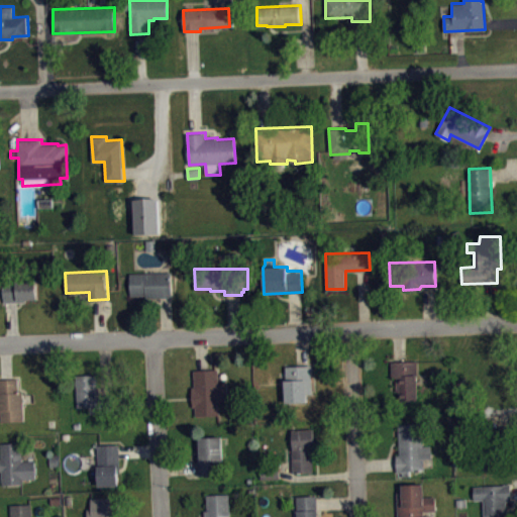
[(131,295),(130,273),(172,272),(173,297),(145,297),(145,295),(131,295)]
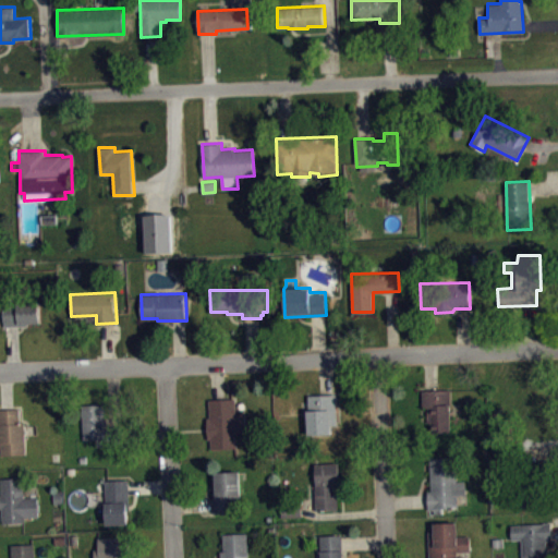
[(4,326),(4,302),(40,301),(40,322),(28,322),(28,326),(4,326)]
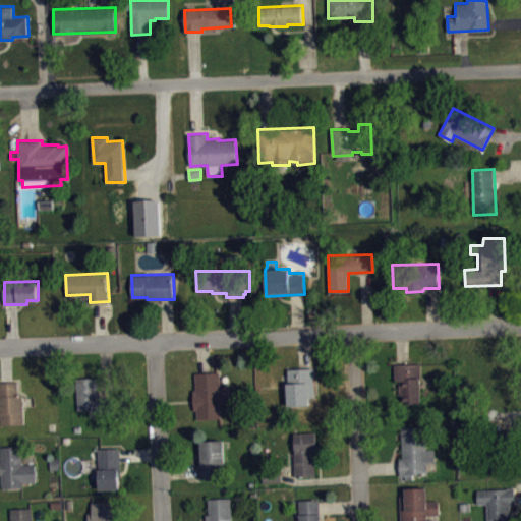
[(394,364),(394,380),(398,380),(399,394),(401,394),(402,402),(420,402),(419,363),(394,364)]
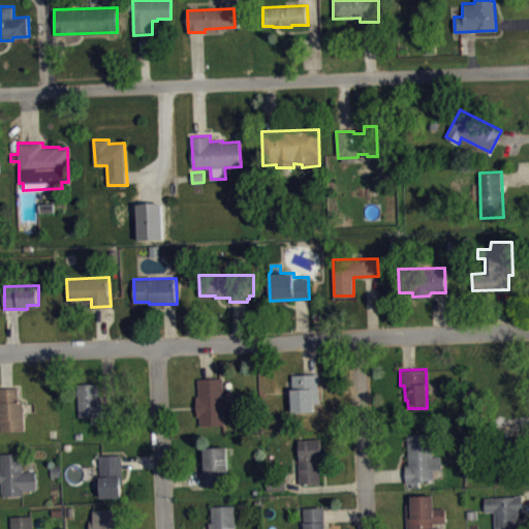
[(491,373),(492,410),(511,409),(511,401),(519,401),(518,372),(491,373)]
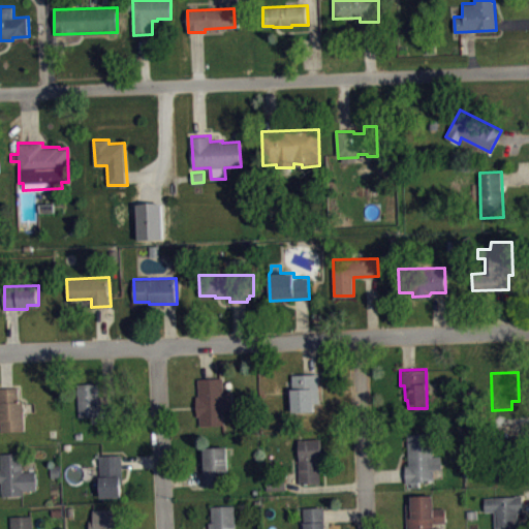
[(318,373),(319,403),(314,403),(314,411),(293,412),(292,374),(318,373)]
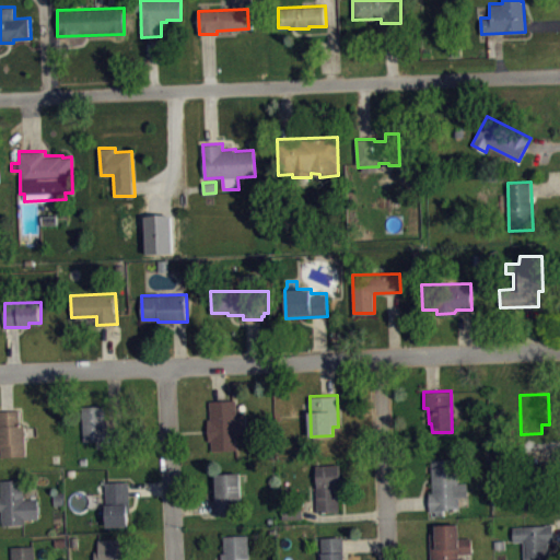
[(210,400),(211,419),(209,419),(209,441),(211,441),(211,450),(240,448),(238,432),(247,431),(247,413),(237,413),(236,399),(210,400)]
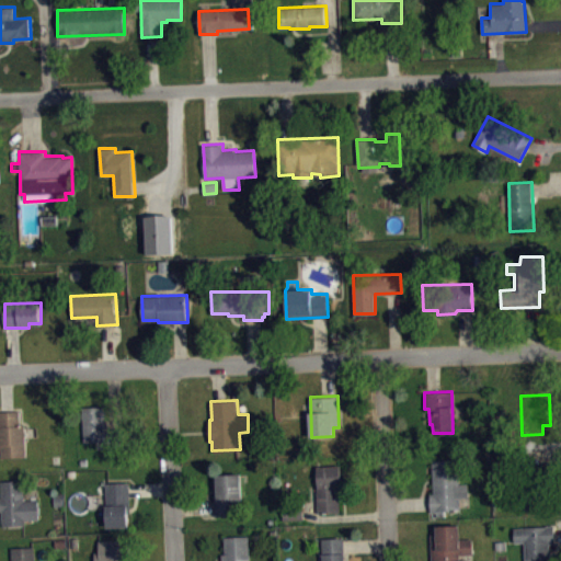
[(82,407),(83,441),(105,441),(106,448),(133,447),(132,428),(109,428),(109,407),(82,407)]
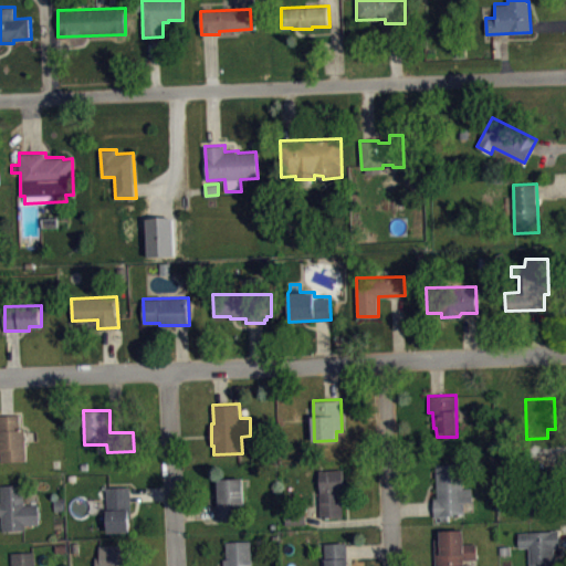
[(0,415),(0,449),(1,461),(27,461),(24,429),(21,429),(21,415),(0,415)]
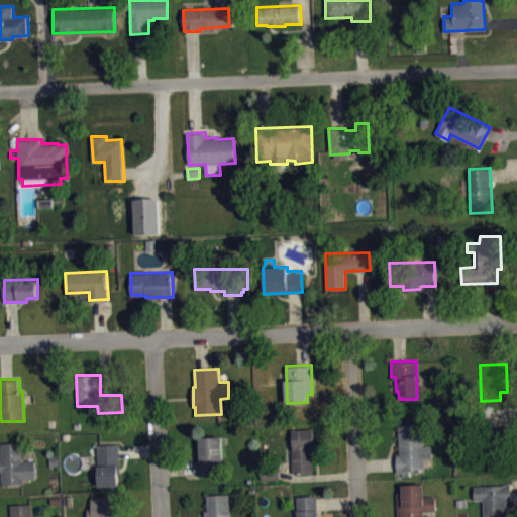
[(478,413),(481,455),(503,454),(500,412),(478,413)]
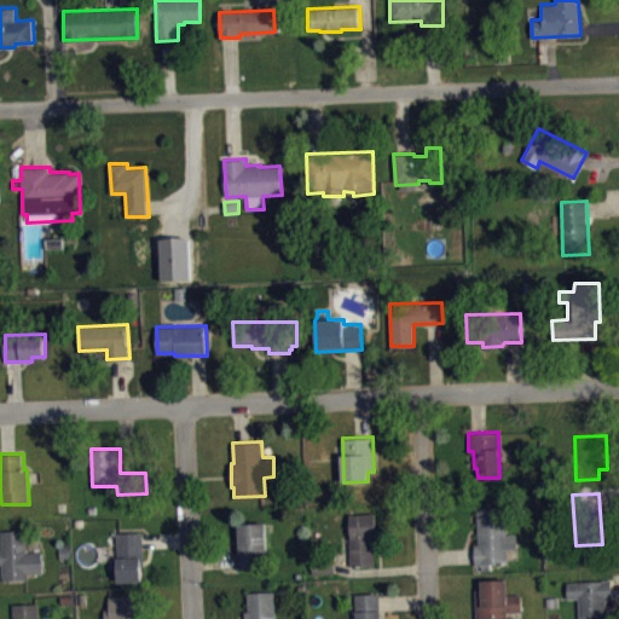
[(476,507),(478,544),(474,544),(475,566),(481,565),(481,570),(491,568),(491,563),(498,562),(498,561),(508,561),(507,548),(516,548),(516,533),(508,533),(507,505),(476,507)]
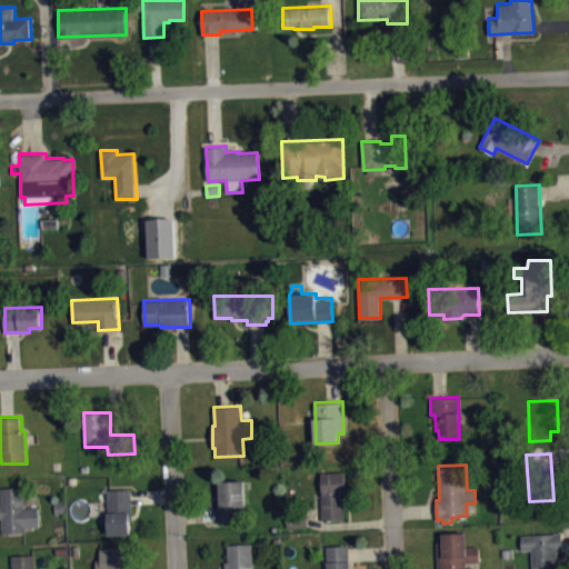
[(321,472),(322,492),(321,492),(322,519),(345,519),(343,495),(347,495),(346,471),(321,472)]
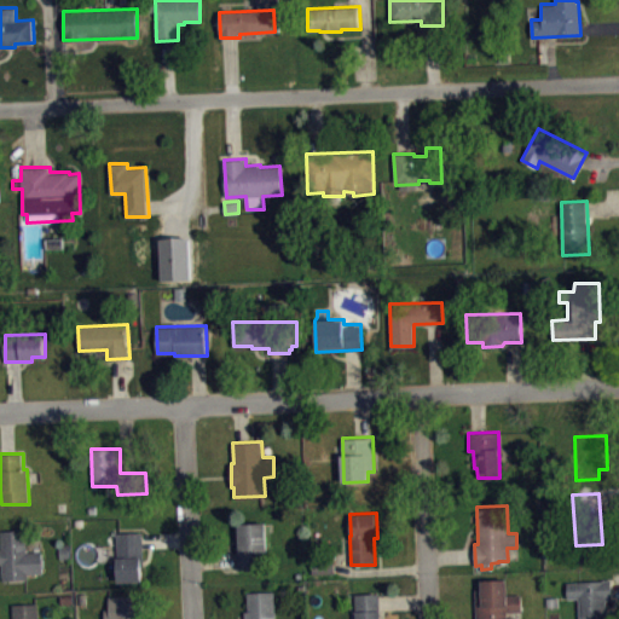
[(236,522),(237,568),(262,567),(261,551),(267,551),(266,522),(236,522)]
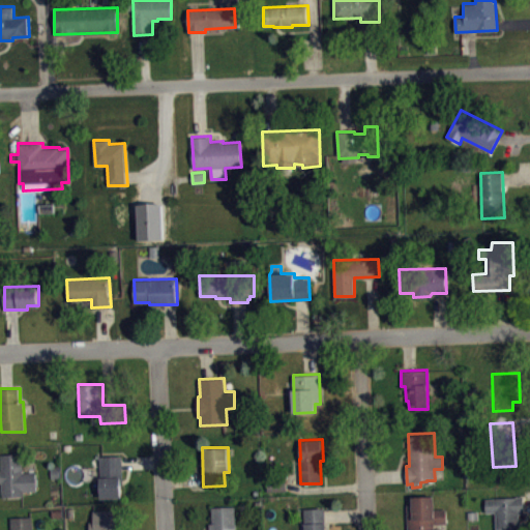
[(0,454),(1,470),(0,470),(0,482),(1,482),(2,497),(24,496),(24,491),(36,491),(35,471),(23,472),(22,453),(0,454)]
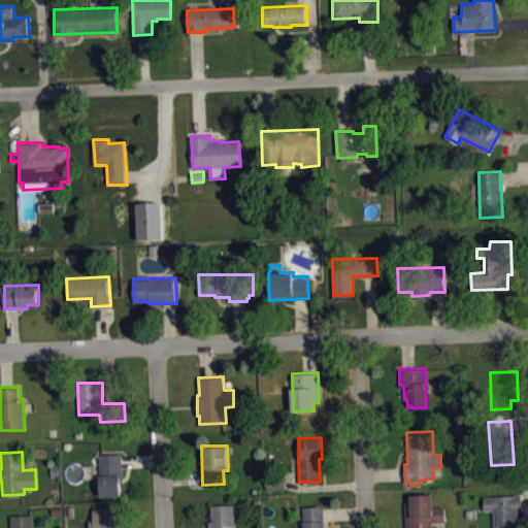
[(100,455),(101,496),(121,495),(121,474),(123,469),(122,454),(100,455)]
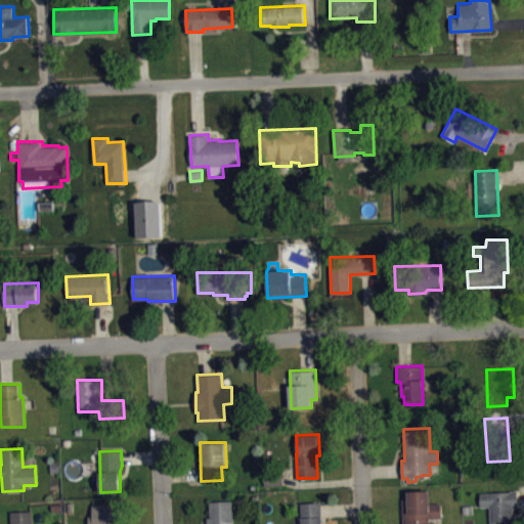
[(402,497),(402,523),(430,523),(430,518),(441,518),(441,503),(430,503),(429,489),(407,490),(407,497),(402,497)]
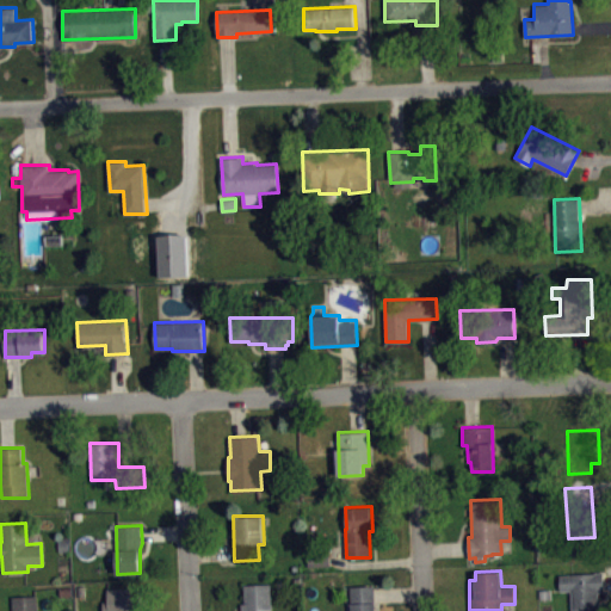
[(560,574),(560,591),(571,591),(572,610),(599,610),(598,591),(604,591),(603,571),(596,571),(596,573),(560,574)]
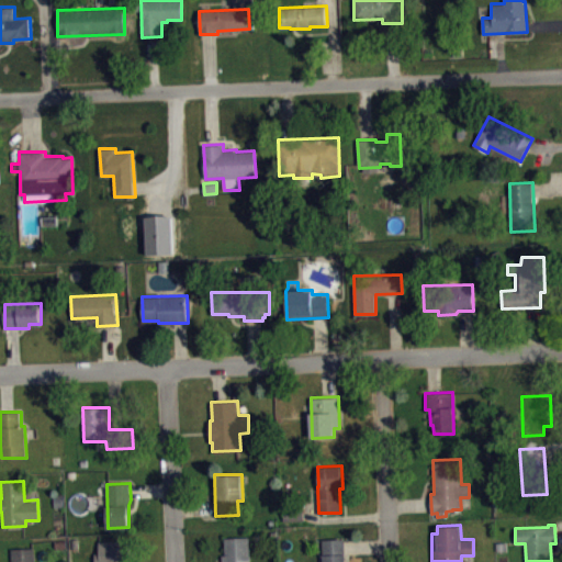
[(224,537),(225,554),(222,554),(222,561),(250,561),(249,537),(224,537)]
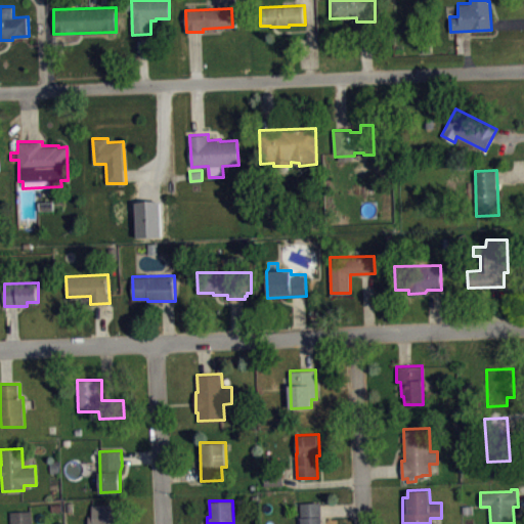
[(300,503),(301,523),(321,523),(321,518),(323,518),(321,501),(300,503)]
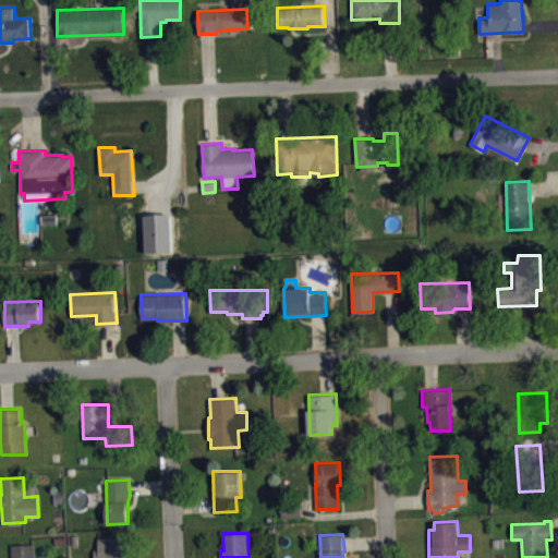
[(97,537),(98,549),(94,549),(94,557),(130,557),(130,536),(97,537)]
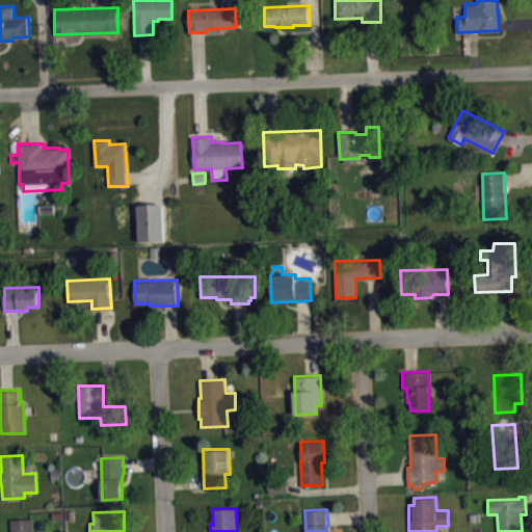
[(10,520),(10,531),(32,531),(32,519),(10,520)]
